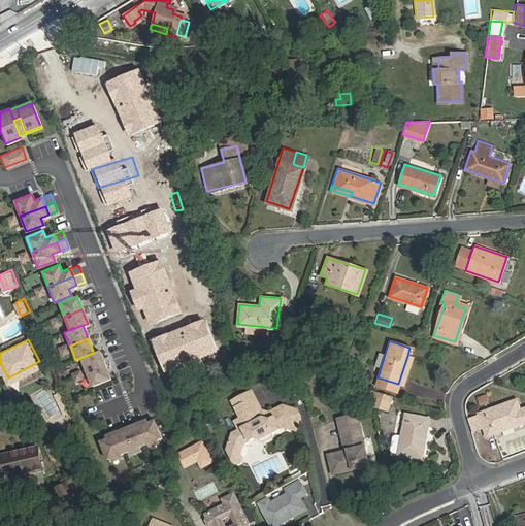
[(93,353),(80,358),(86,371),(103,364),(98,350),(93,352),(93,353)]
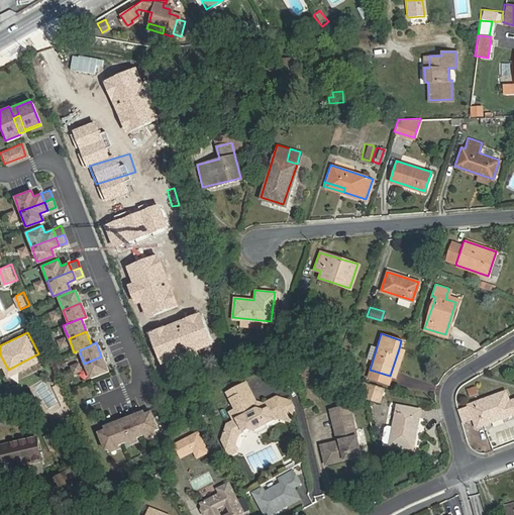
[(240,345),(228,348),(231,361),(243,357),(240,345)]
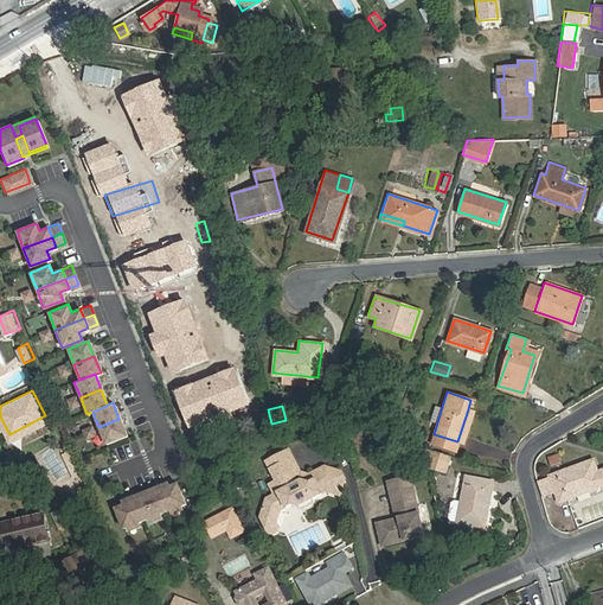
[(472,412),(468,409),(457,441),(461,443),(472,412)]
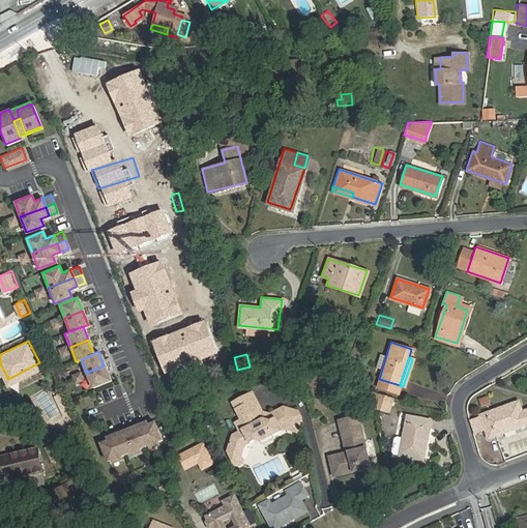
[(39,362),(8,379),(10,383),(41,367),(39,362)]
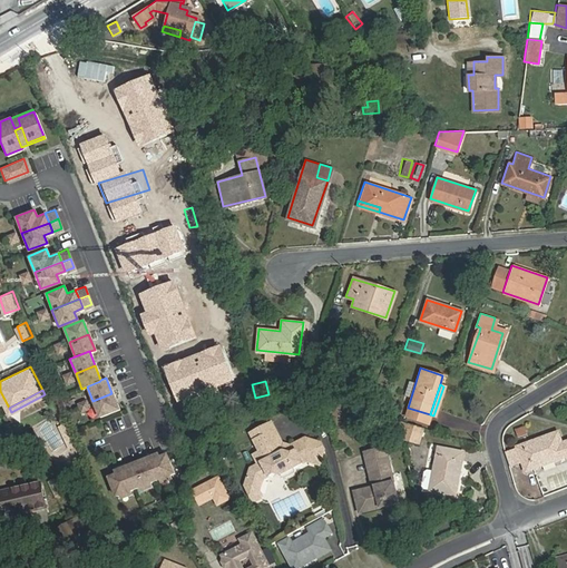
[(111,393),(93,401),(98,415),(117,408),(111,393)]
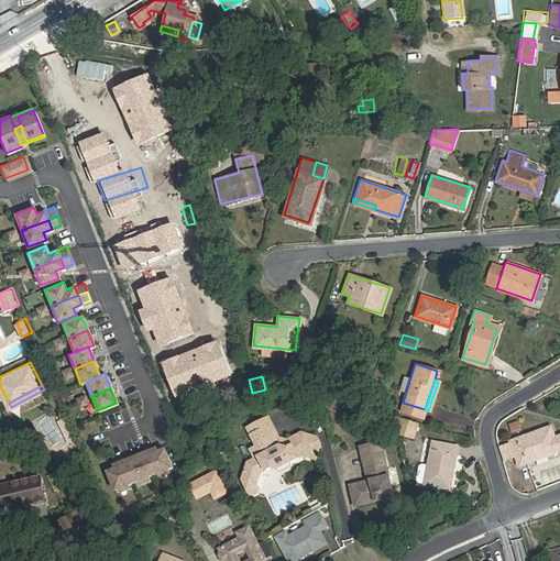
[(425,409),(403,403),(399,410),(421,417),(425,409)]
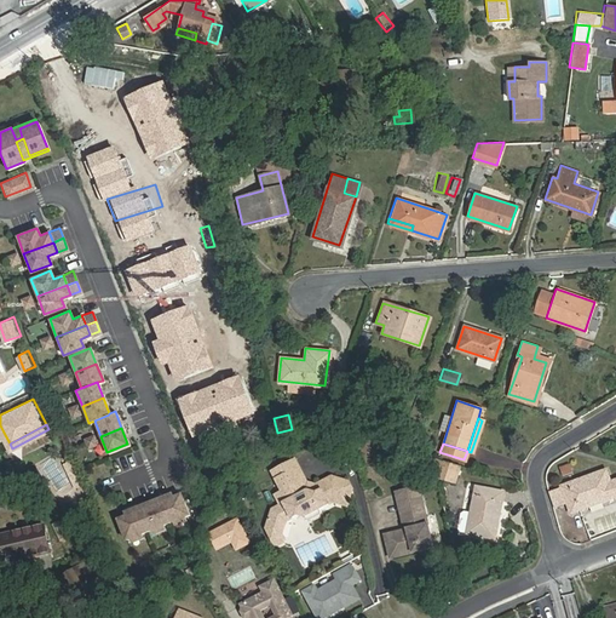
[(300,465),(297,457),(275,469),(278,476),(300,465)]
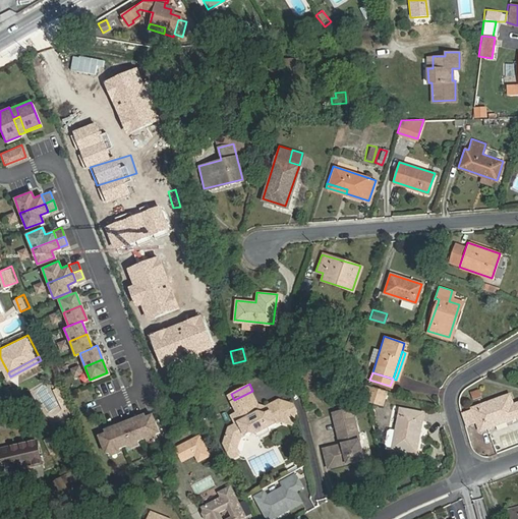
[(62,385),(53,389),(61,409),(71,406),(62,385)]
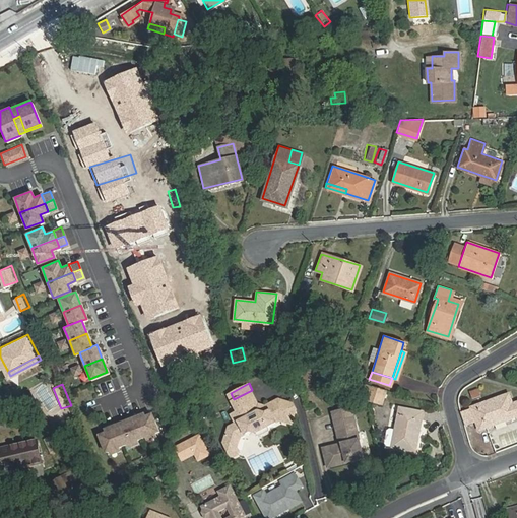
[(366,391),(382,396),(384,389),(368,384),(366,391)]
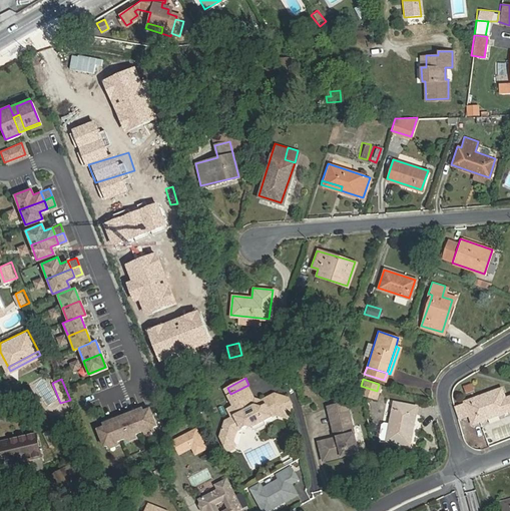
[(226,419),(224,425),(226,429),(230,430),(234,428),(234,426),(241,423),(242,425),(251,421),(253,424),(257,426),(265,422),(266,418),(278,412),(289,415),(293,402),(290,397),(276,392),(263,399),(258,402),(258,401),(248,385),(230,394),(235,404),(229,407),(233,415),(226,419)]
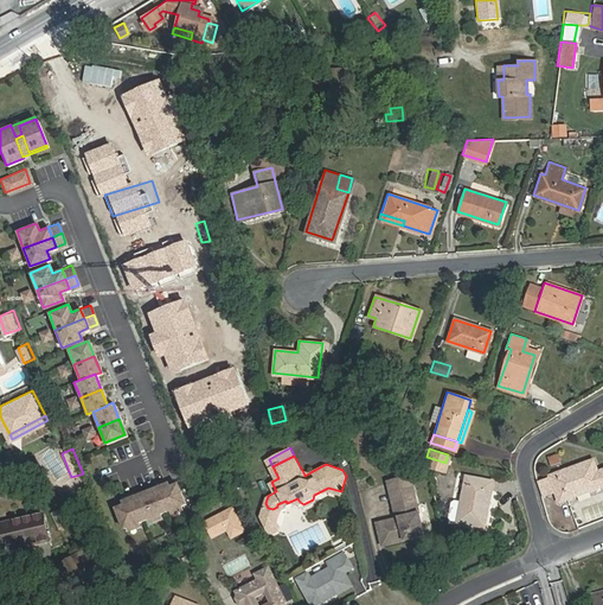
[(443,467),(446,463),(427,457),(424,463),(443,467)]
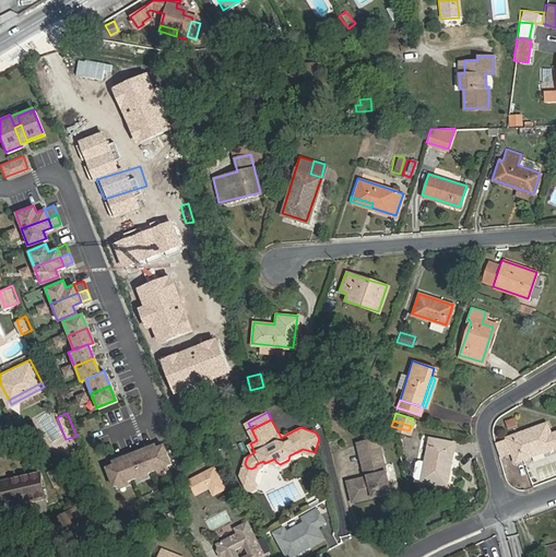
[(506,439),(513,461),(554,446),(545,422),(505,437),(506,439)]
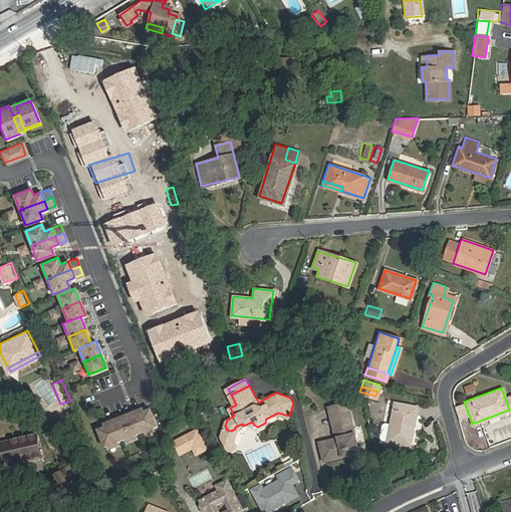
[(328,405),(330,412),(348,408),(346,400),(328,405)]
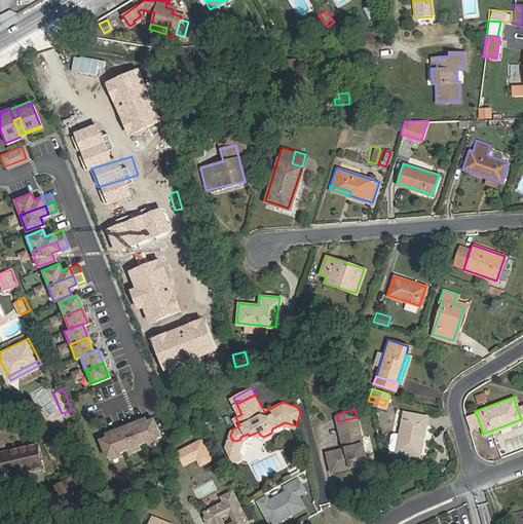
[(403,412),(396,450),(418,455),(426,416),(403,412)]
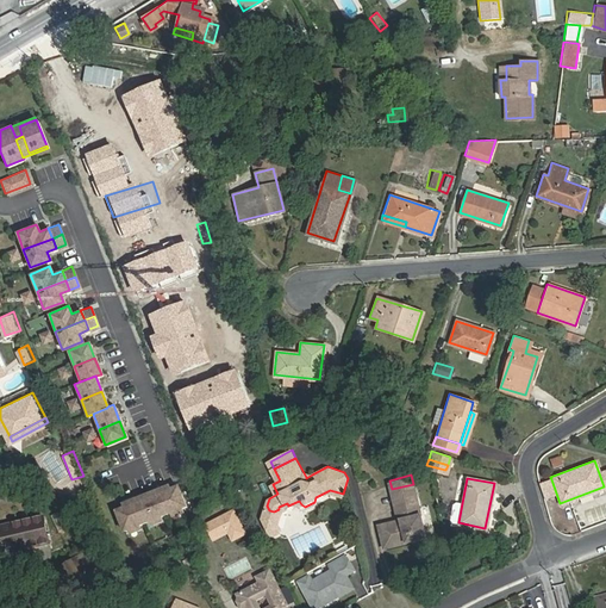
[(558,497),(551,479),(538,484),(544,503),(558,497)]
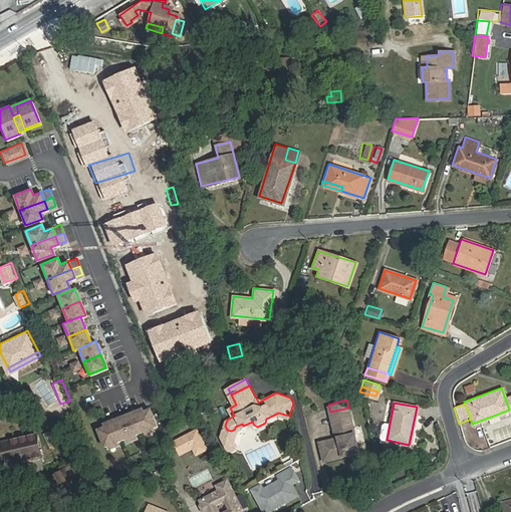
[(141,408),(101,424),(102,427),(142,411),(141,408)]
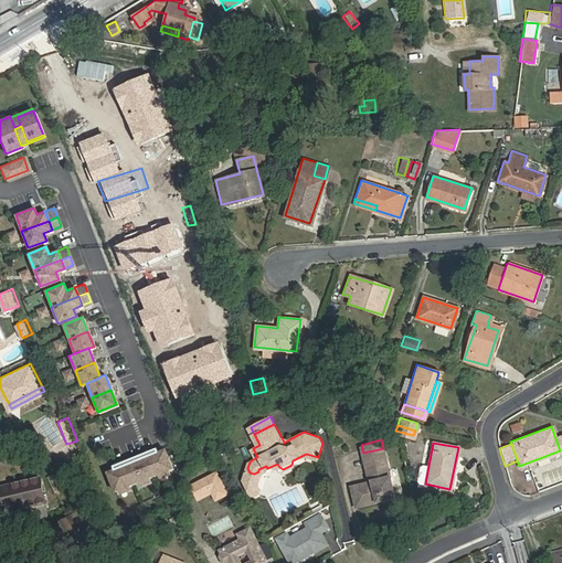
[(395,498),(383,448),(363,453),(371,482),(352,487),(357,507),(383,500),(386,503),(392,502),(394,498),(395,498)]
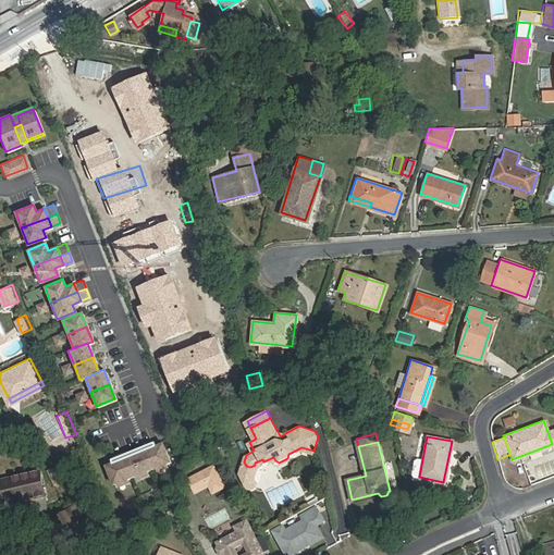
[(111,463),(105,465),(112,483),(115,482),(125,478),(135,475),(145,470),(155,467),(164,463),(168,461),(161,443),(154,445),(111,463)]
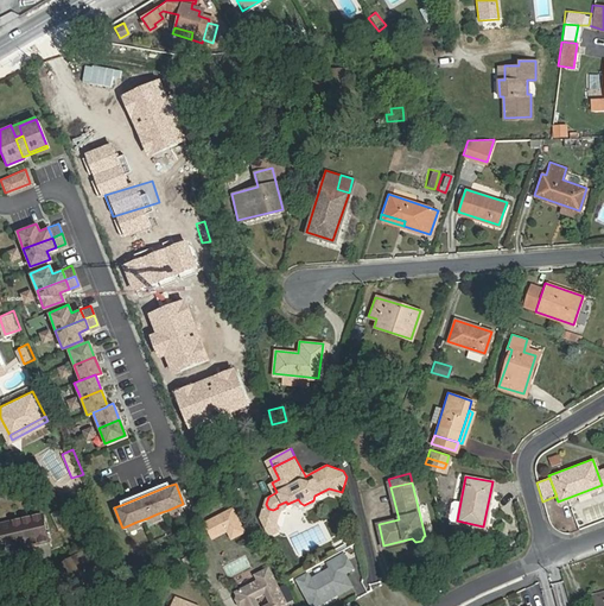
[(457,521),(461,500),(451,499),(446,519),(457,521)]
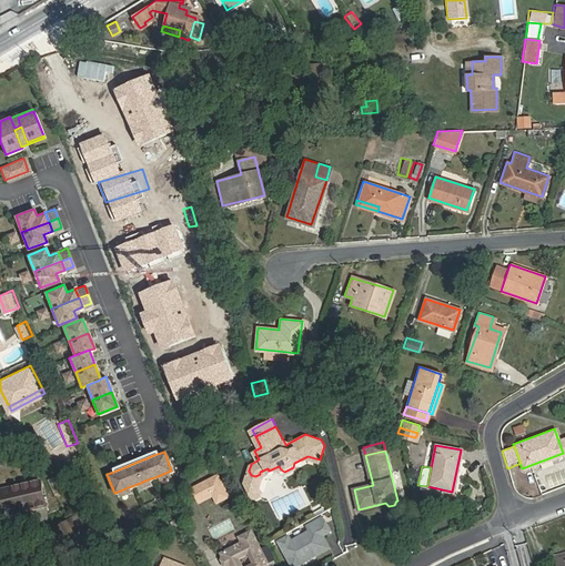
[(249,471),(245,481),(249,485),(255,487),(260,485),(263,474),(269,471),(268,468),(260,472),(260,474),(255,476),(251,475),(249,471)]
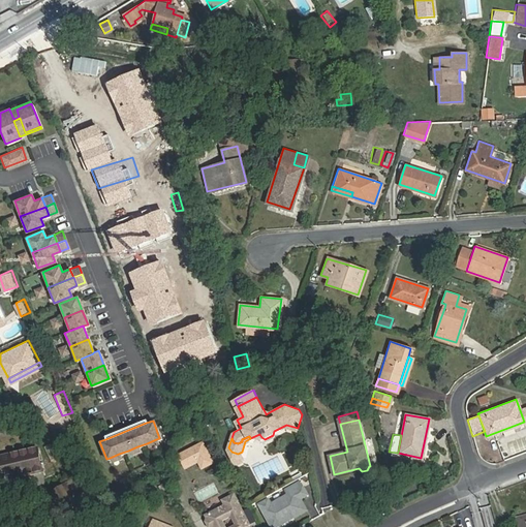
[(50,442),(41,444),(45,458),(54,456),(50,442)]
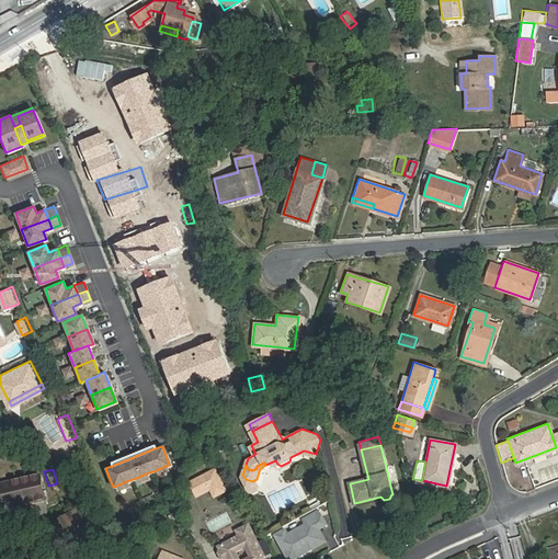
[(0,505),(42,498),(36,476),(0,482),(0,505)]
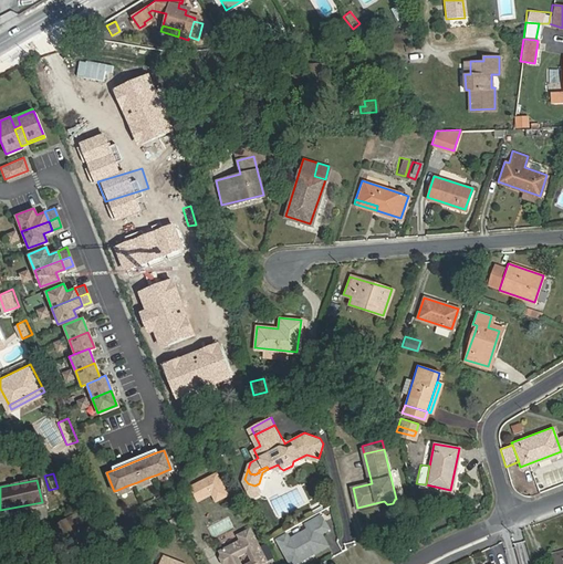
[(259,483),(254,486),(248,483),(251,492),(254,493),(259,490),(260,487),(259,484),(259,483)]
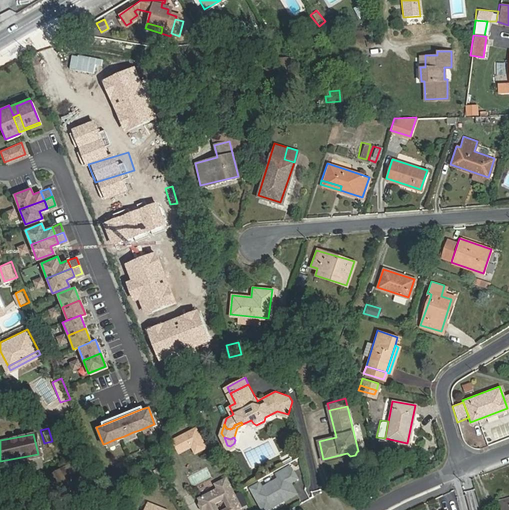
[(251,485),(264,509),(284,499),(282,496),(289,492),(285,484),(291,481),(298,477),(291,464),(277,472),(279,476),(262,485),(260,480),(251,485)]
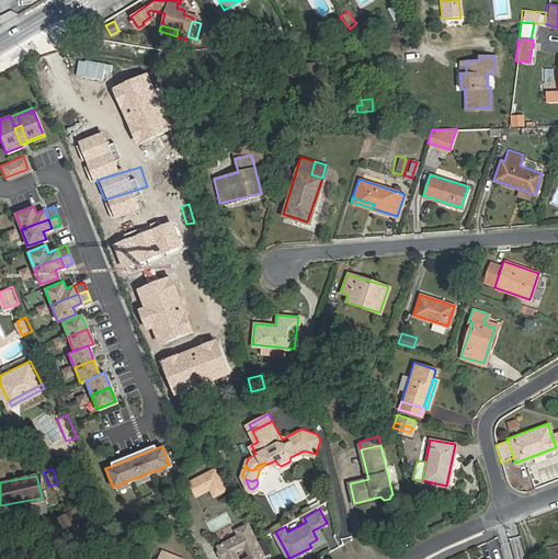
[(66,542),(87,528),(75,510),(54,522),(66,542)]
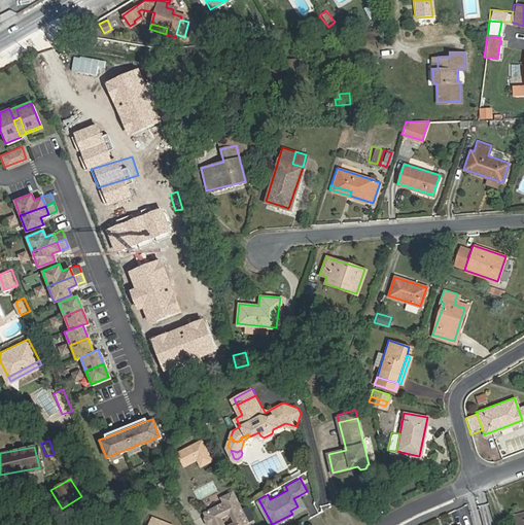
[(225,500),(206,511),(207,513),(206,516),(209,521),(212,522),(213,524),(250,524),(251,524),(234,491),(223,496),(225,500)]
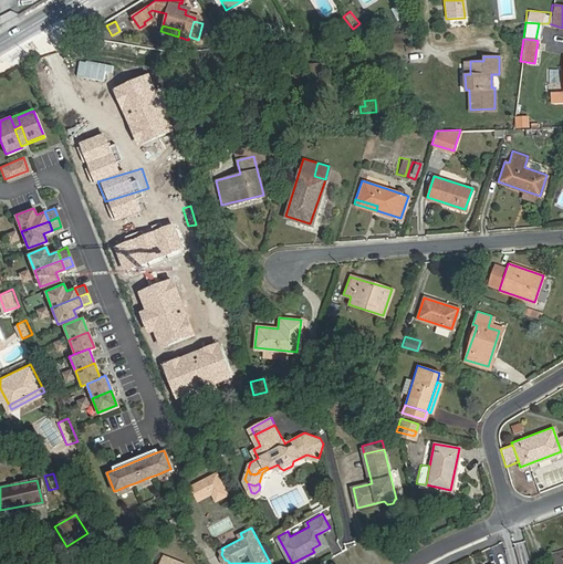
[(312,549),(314,552),(329,544),(322,532),(315,535),(320,544),(312,549)]
